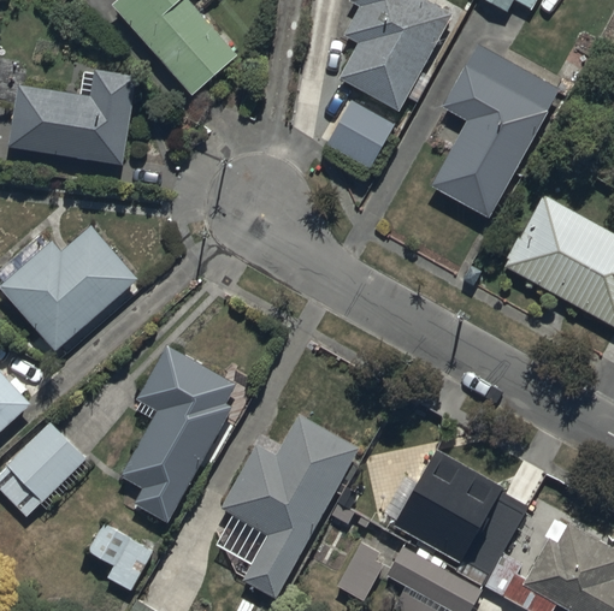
[(108,0),(110,0),(193,93),(236,53),(188,0),(108,0)]
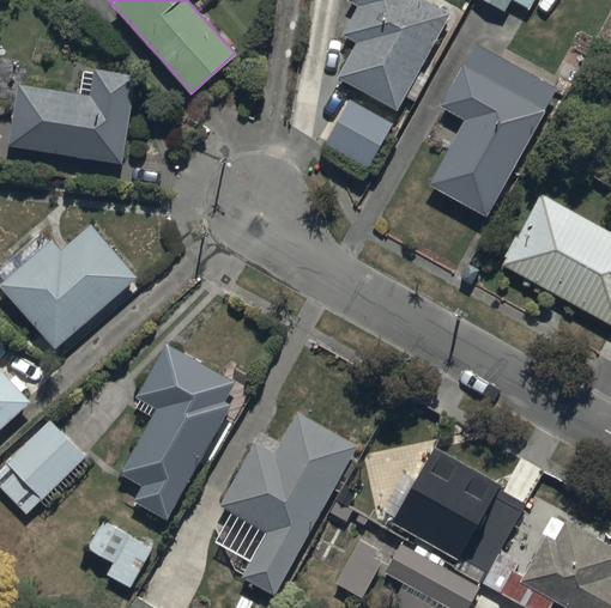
[(451,14),(425,0),(345,0),(346,0),(356,6),(339,34),(356,43),(337,77),(398,111),(404,101),(412,105),(427,80),(417,74),(451,14)]
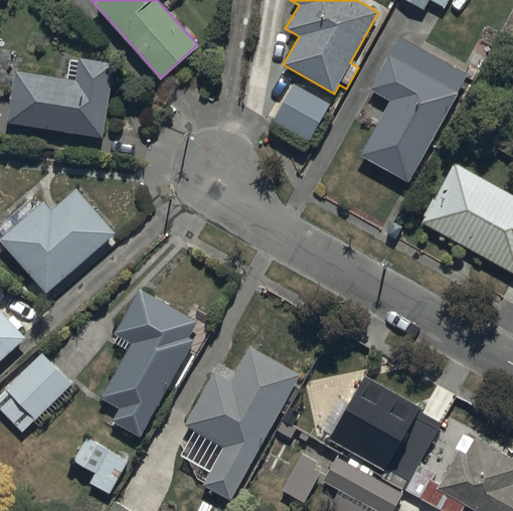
[(403,0),(423,10),(429,0),(446,9),(450,0),(403,0)]
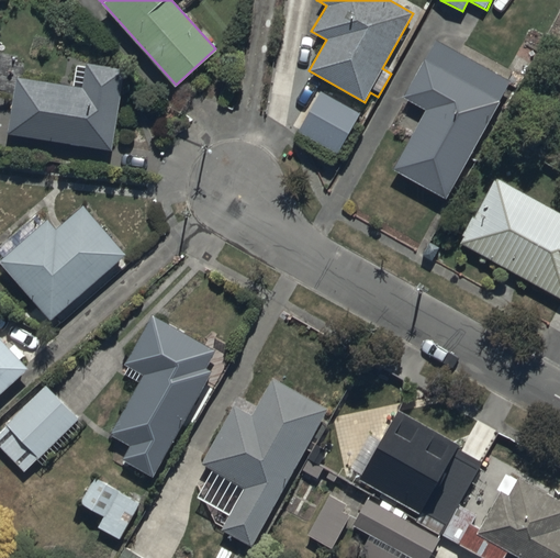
[(446,198),(510,80),(433,38),(401,97),(424,110),(392,168),(446,198)]
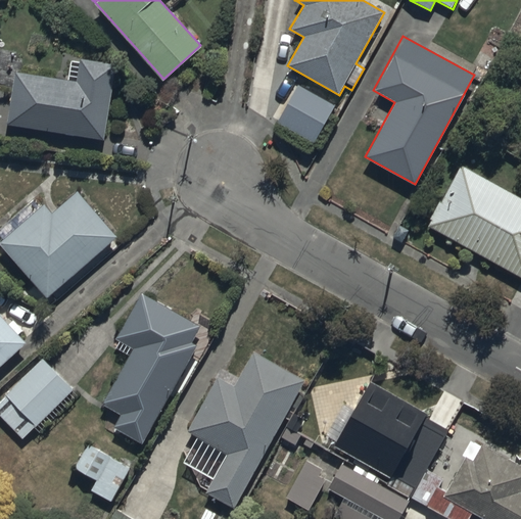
[(15,72),(7,124),(104,139),(116,64),(80,58),(80,62),(68,60),(65,79),(15,72)]
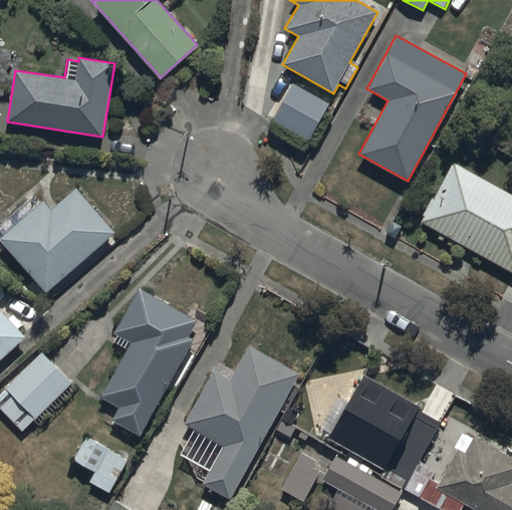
[(307,142),(328,102),(293,83),(272,122),(307,142)]
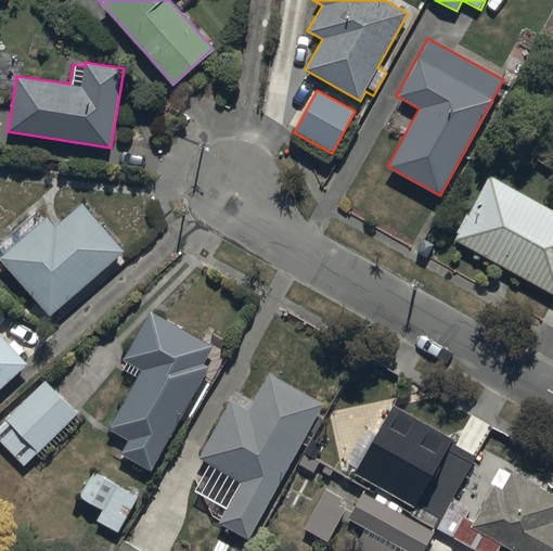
[(552,209),(490,175),(453,242),(552,296),(552,209)]
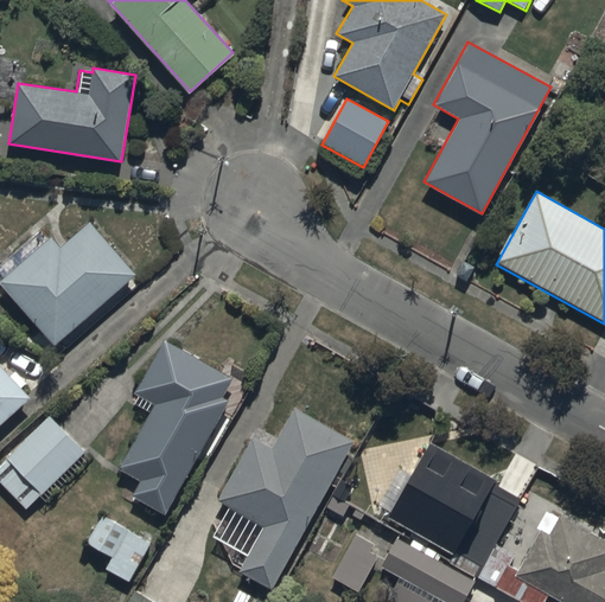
[(53,345),(134,274),(90,223),(61,248),(51,237),(0,281),(0,283),(53,345)]
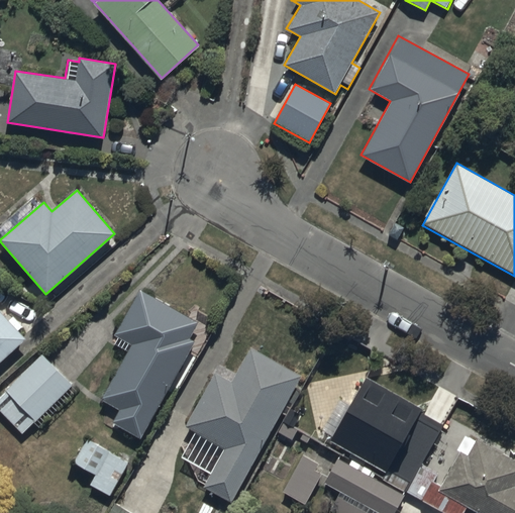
[(139,439),(194,341),(189,338),(198,322),(139,290),(115,334),(131,343),(101,399),(119,409),(111,423),(139,439)]
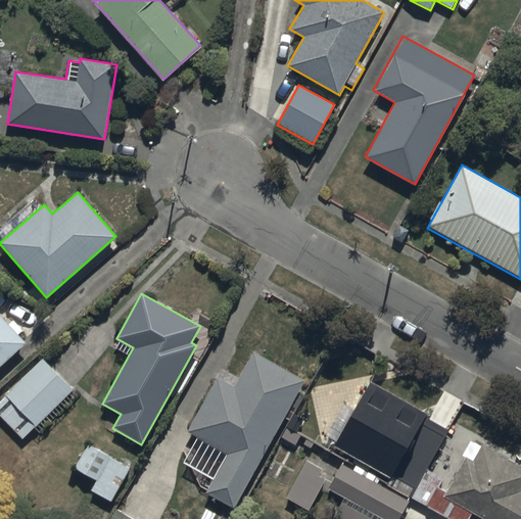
[(0,366),(27,340),(0,313),(0,366)]
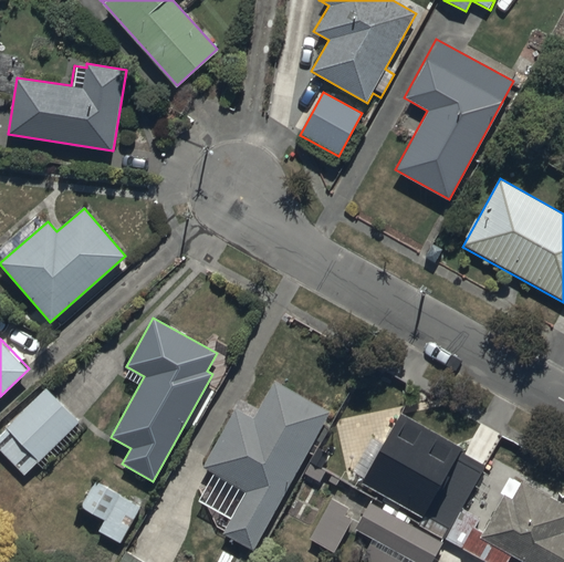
[(254,550),(327,412),(272,382),(253,417),(236,407),(204,468),(246,490),(223,533),(254,550)]
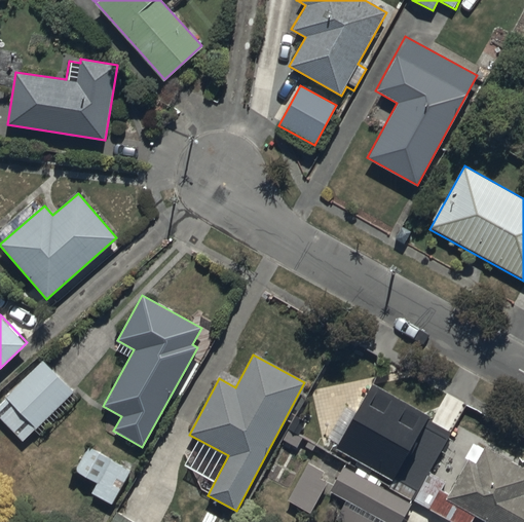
[(0,420),(21,443),(73,392),(42,362),(0,403),(0,420)]
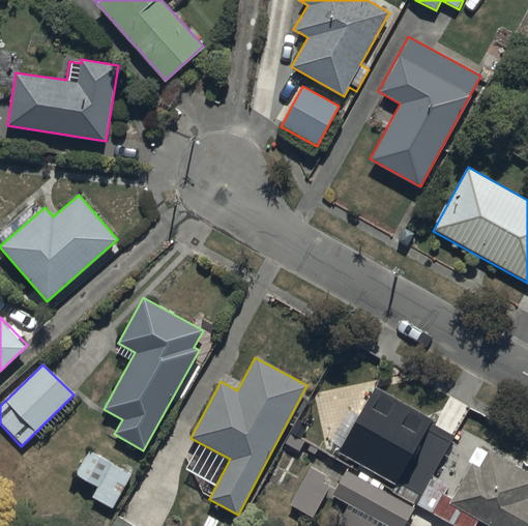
[(432,417),(375,385),(336,453),(393,485),(432,417)]
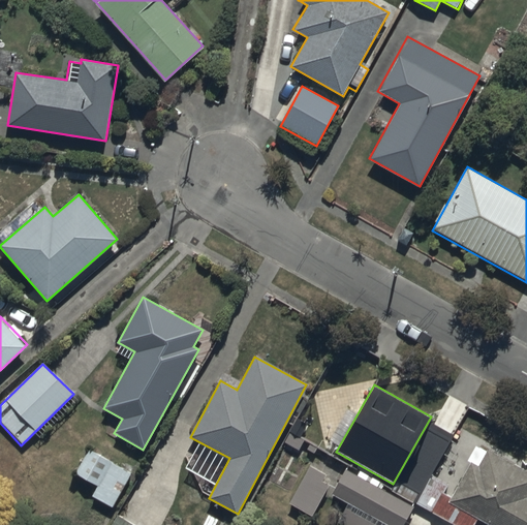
[(447,502),(476,520),(485,524),(526,524),(526,469),(489,448),(487,452),(477,446),(451,496),(447,502)]
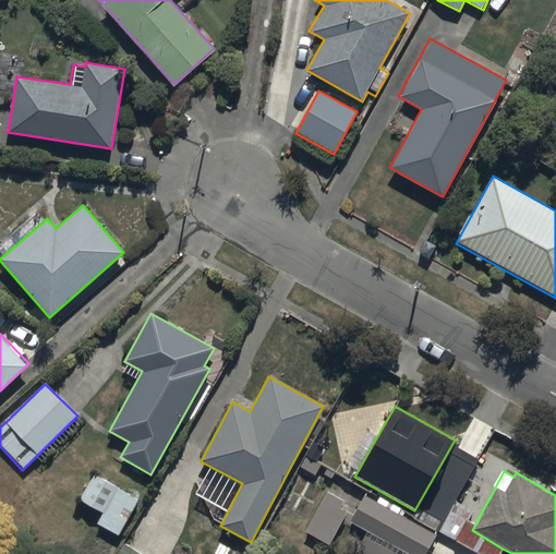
[(119,537),(139,500),(92,474),(77,500),(100,512),(95,524),(119,537)]
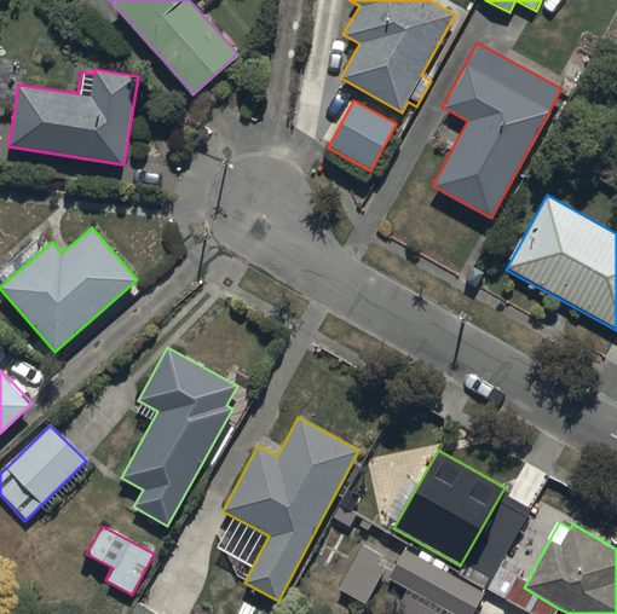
[(381,556),(361,545),(338,592),(367,607),(386,568),(378,565),(381,556)]
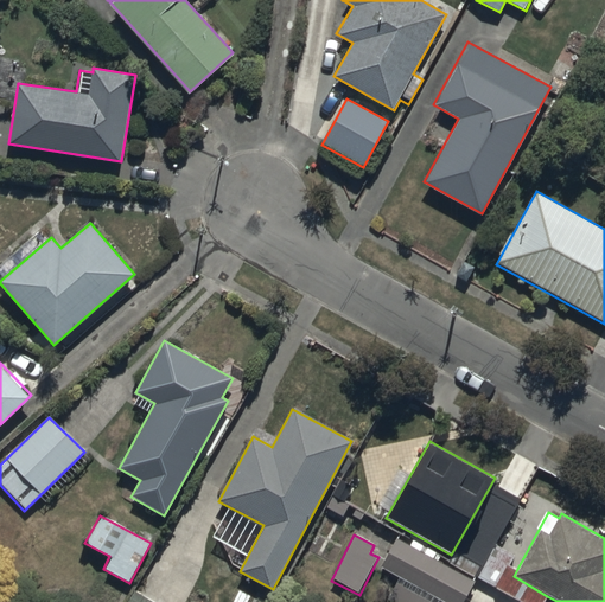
[(463,601),(475,580),(396,538),(380,569),(440,601),(463,601)]
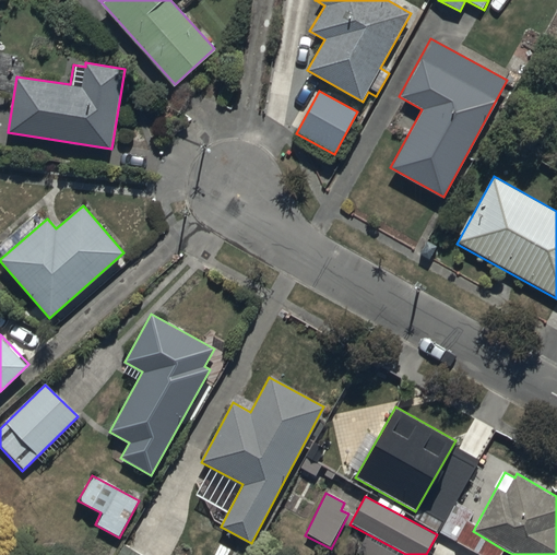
[(473,531),(476,524),(470,521),(474,512),(457,504),(439,535),(474,554),(500,554),(504,550),(473,531)]
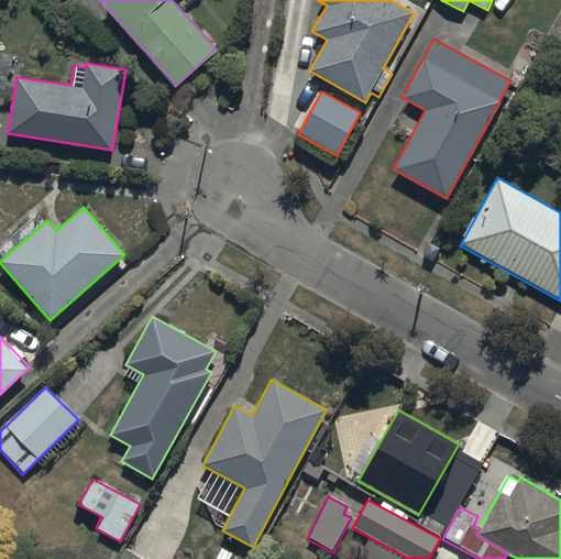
[(142,558),(122,548),(116,558),(142,558)]
